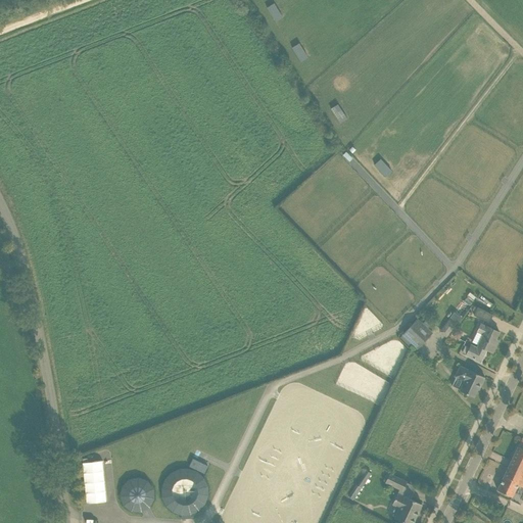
[(276,21),(283,16),(274,3),(267,7),(276,21)]
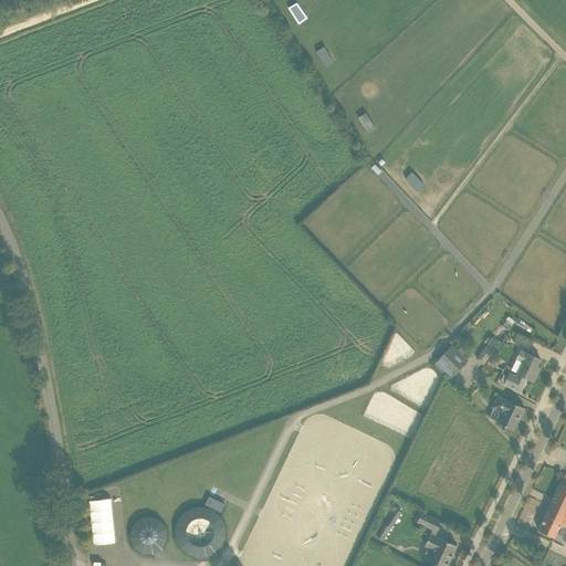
[(325,46),(316,50),(324,66),(333,63),(325,46)]
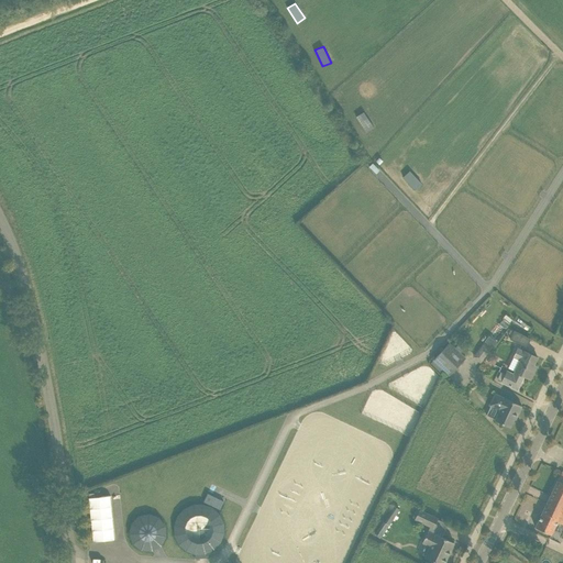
[(410,170),(404,176),(415,189),(421,184),(410,170)]
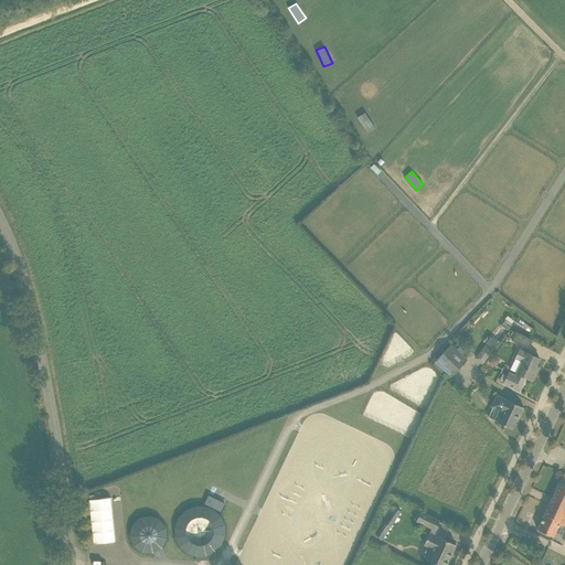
[(512,340),(528,349),(532,340),(515,332),(512,340)]
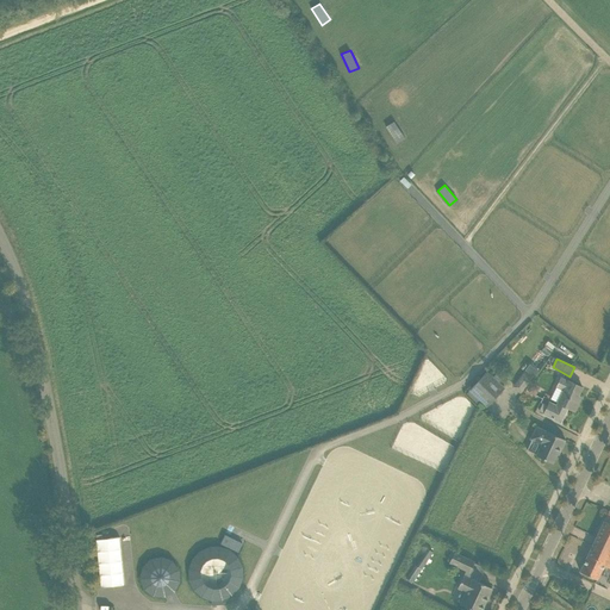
[(526,371),(521,375),(529,381),(533,375),(526,371)]
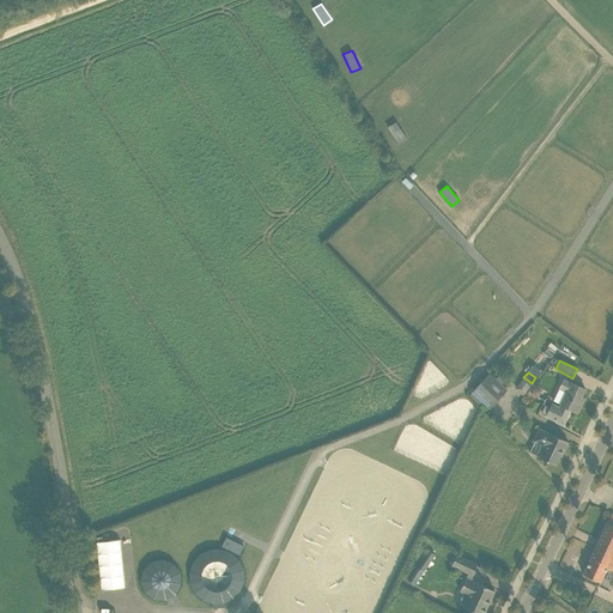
[(472,393),(489,410),(507,390),(490,374),(472,393)]
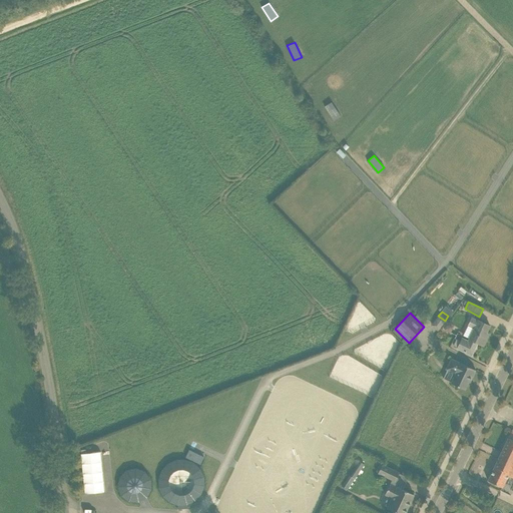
[(474,329),(470,336),(485,343),(487,338),(484,337),(489,326),(478,320),(477,321),(471,318),(468,326),(474,329)]
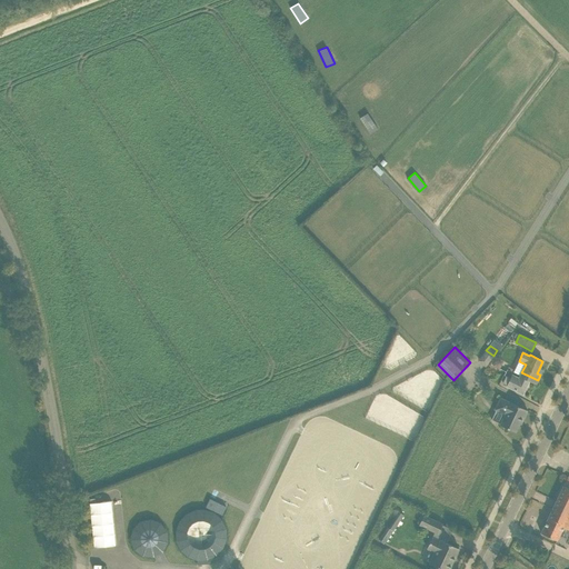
[(500,368),(501,360),(493,358),(492,366),(500,368)]
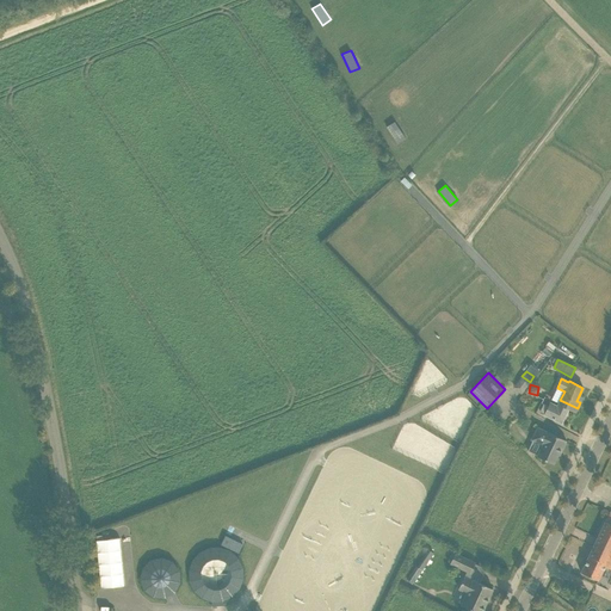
[(578,408),(560,400),(556,407),(549,403),(548,406),(543,405),(539,412),(544,414),(544,415),(561,424),(568,408),(575,412),(578,408)]
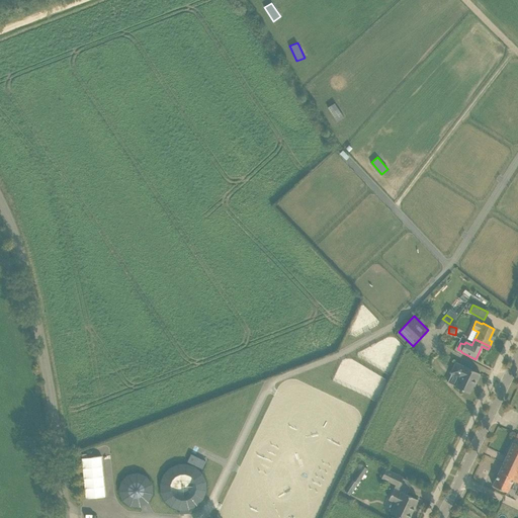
[(451,371),(460,376),(455,386),(469,393),(475,381),(477,381),(481,373),(465,366),(464,366),(455,361),(451,371)]
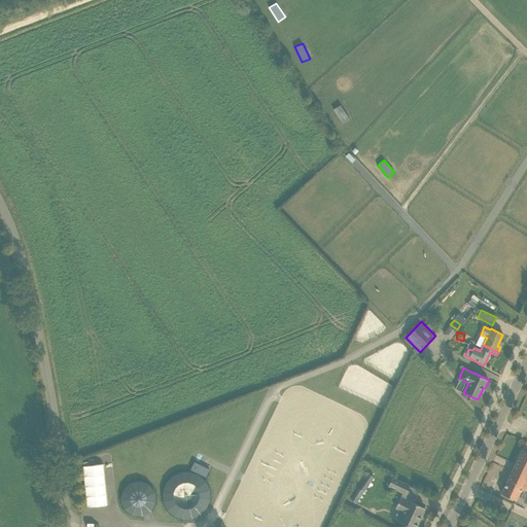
[(500,493),(516,500),(521,489),(526,491),(526,442),(526,441),(500,493)]
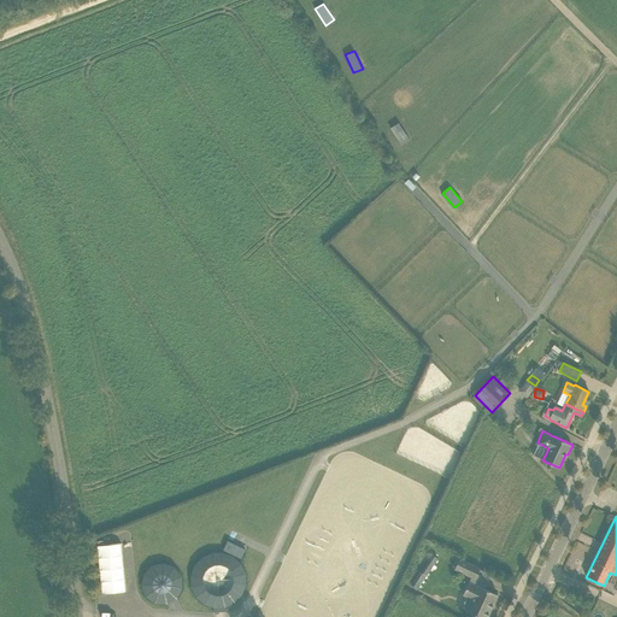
[(433,556),(422,573),(425,575),(436,558),(433,556)]
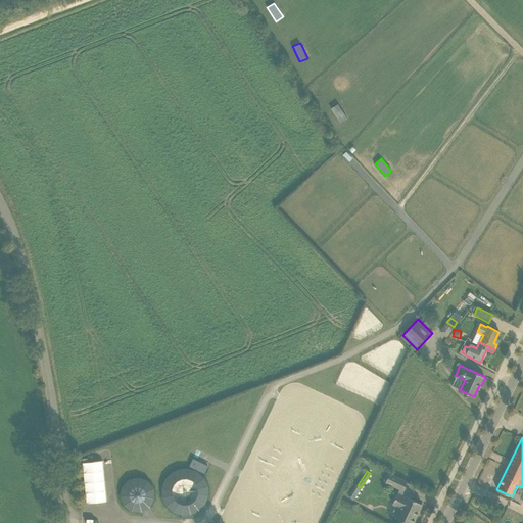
[(385,482),(401,490),(406,482),(389,474),(388,476),(385,482)]
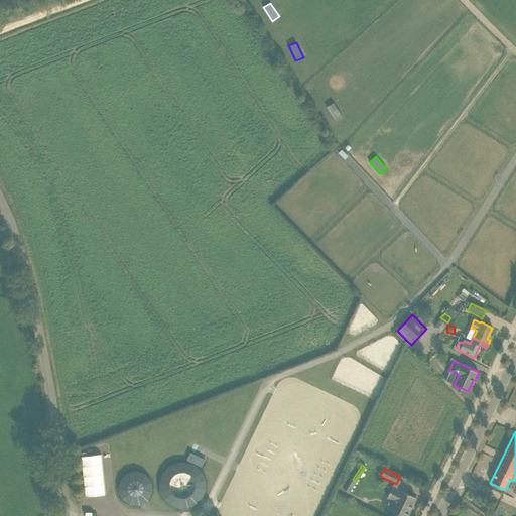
[(351,478),(344,489),(349,492),(356,481),(353,479),(351,478)]
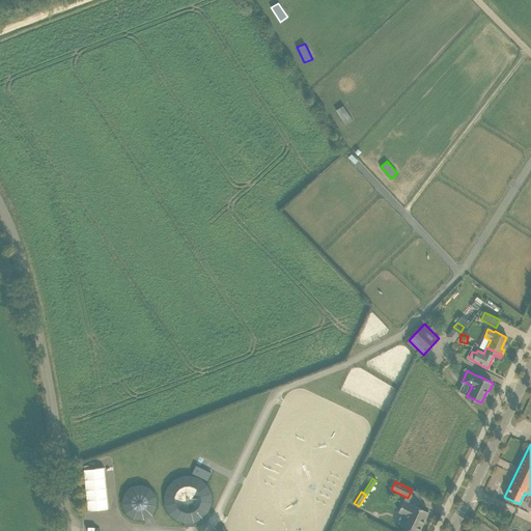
[(320,530),(331,514),(304,499),(286,528),(284,526),(281,530),(320,530)]
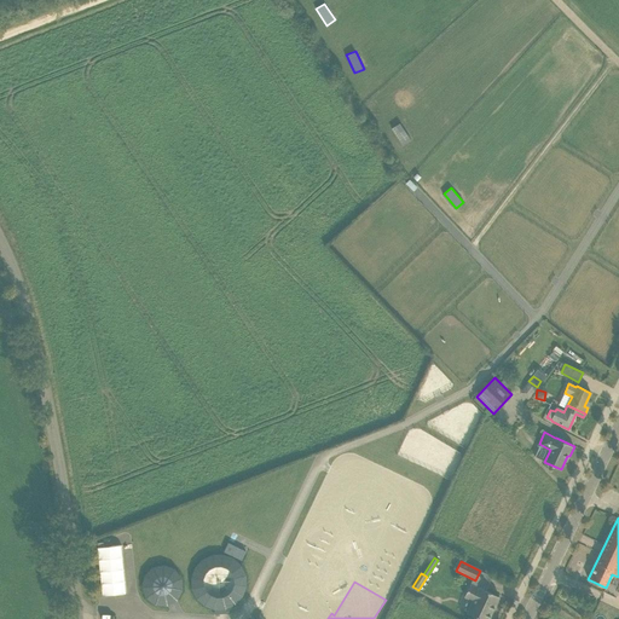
[(467,613),(475,617),(479,618),(487,618),(498,596),(479,588),(479,589),(469,584),(464,596),(473,601),(467,613)]
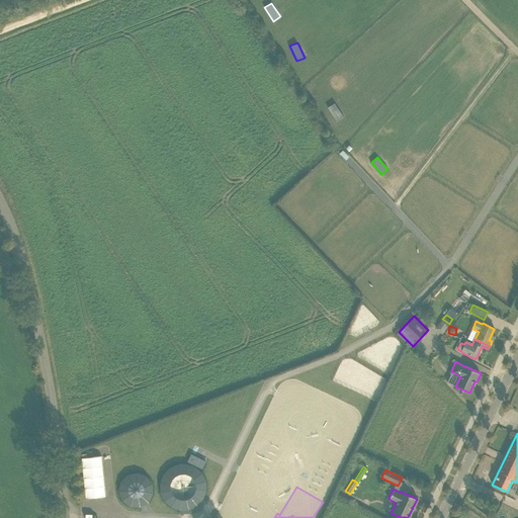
[(252,517),(254,508),(247,507),(245,517),(236,516),(235,517),(252,517)]
